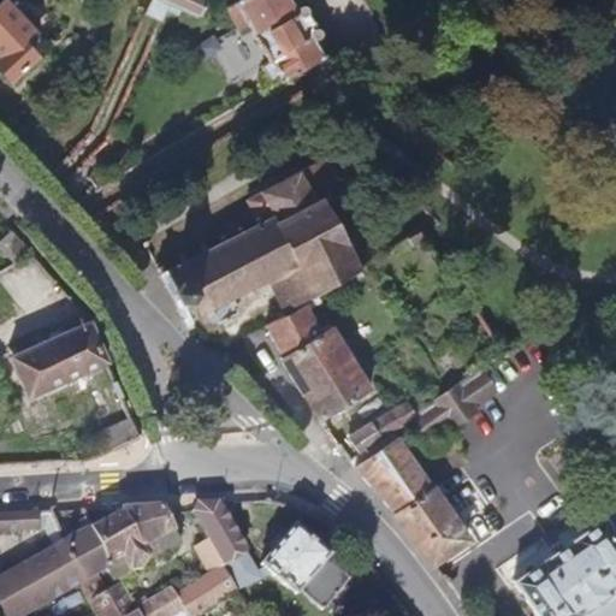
[(3,0),(0,3),(0,67),(11,78),(35,54),(22,39),(31,29),(4,0),(3,0)]
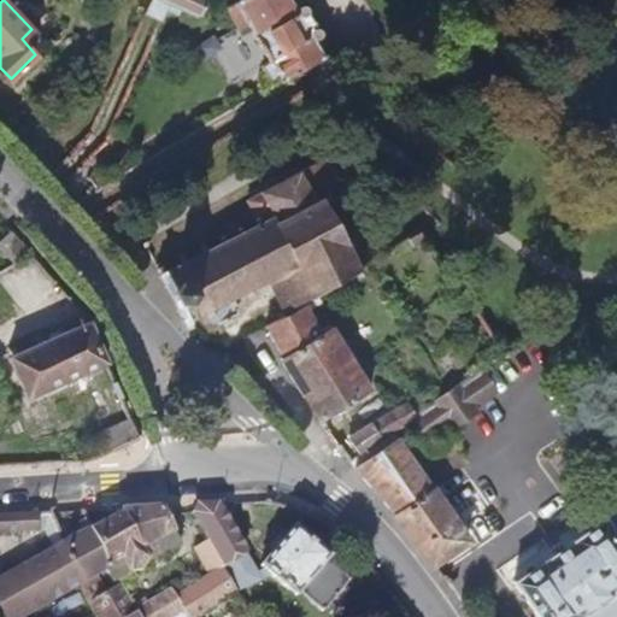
[(198,18),(206,0),(150,0),(145,13),(160,21),(168,5),(198,18)]
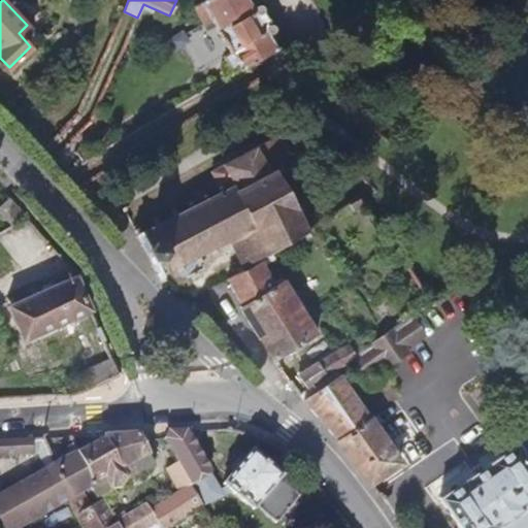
[(234,73),(273,50),(277,47),(266,30),(269,18),(258,0),(203,0),(195,5),(204,22),(210,18),(231,52),(224,56),(234,73)]
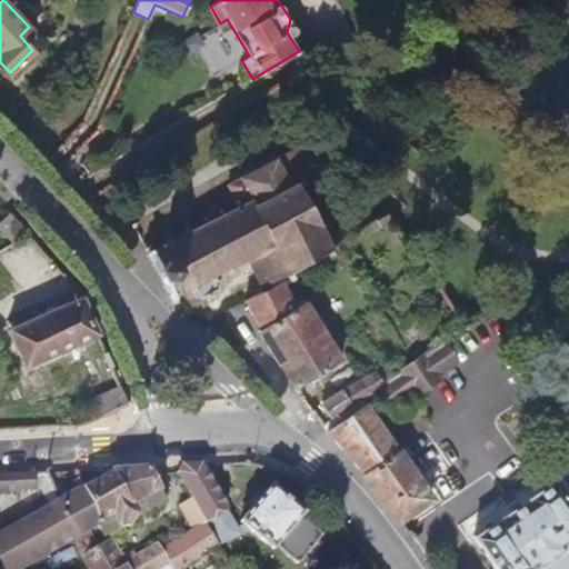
[(307,47),(290,19),(287,32),(299,51),(307,47)]
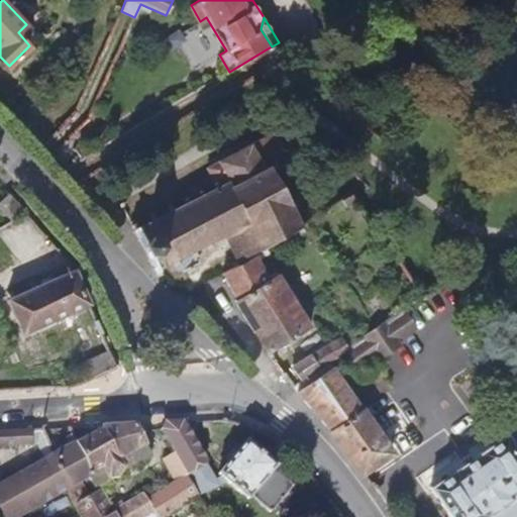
[(236,261),(303,221),(266,141),(206,167),(209,175),(181,191),(187,204),(133,231),(154,272),(224,236),(236,261)]
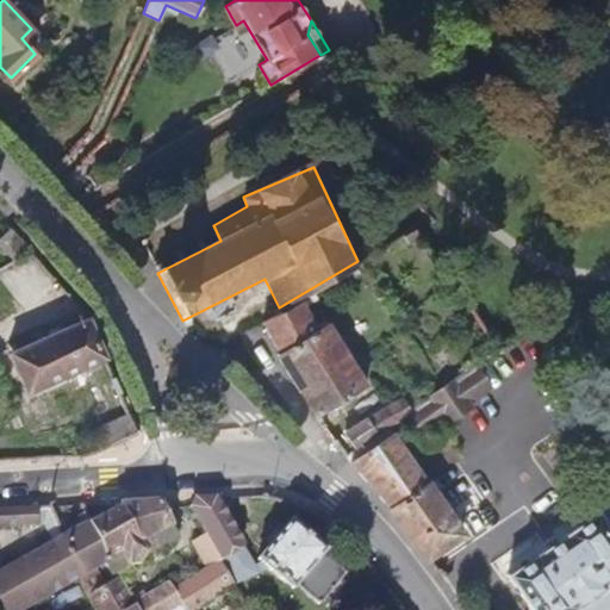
[(27,244),(12,229),(0,241),(0,242),(14,257),(27,244)]
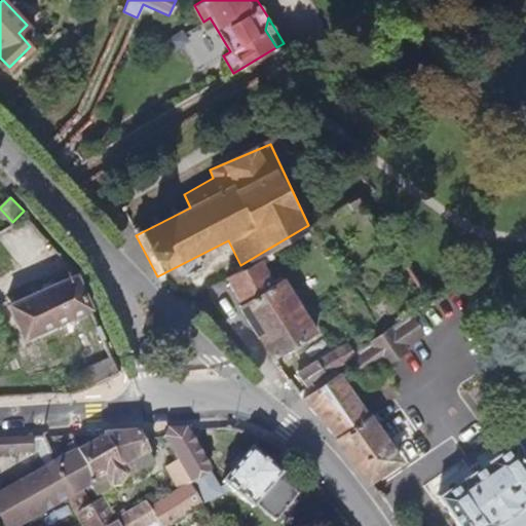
[(40,266),(61,255),(52,246),(44,251),(45,253),(36,258),(40,266)]
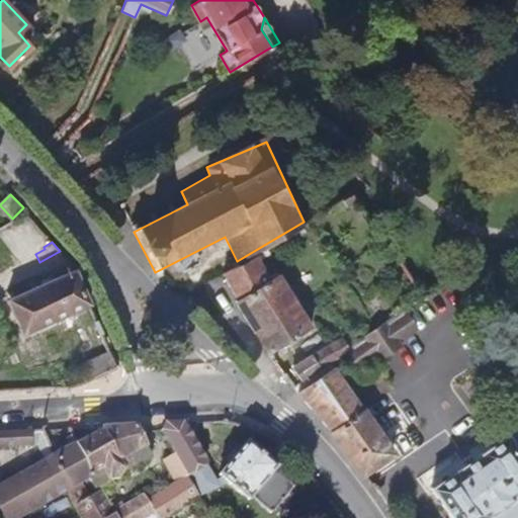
[(239,266),(224,273),(240,305),(254,330),(268,353),(311,328),(279,274),(271,278),(257,257),(239,266)]
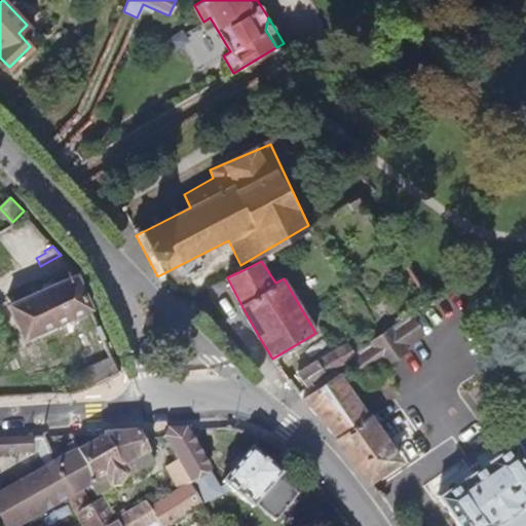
[(86,300),(75,274),(9,304),(25,338),(90,309),(86,300)]
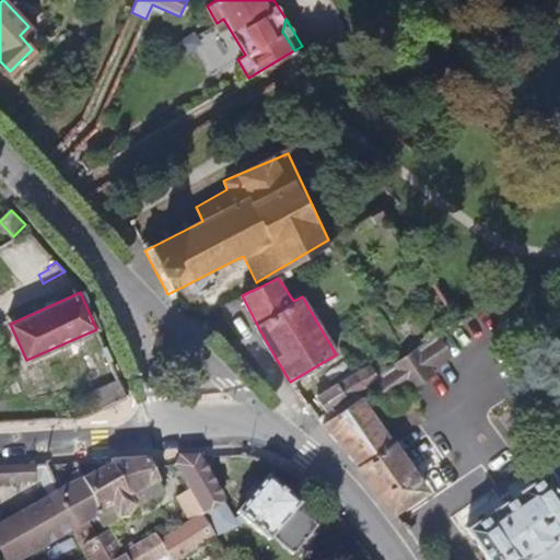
[(435,336),(389,369),(374,380),(387,399),(410,384),(413,388),(435,373),(433,368),(448,357),(435,336)]
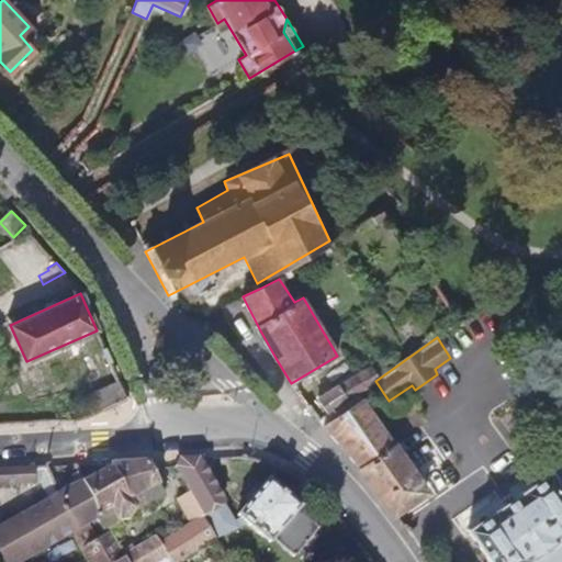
[(328,415),(375,381),(391,370),(383,358),(317,396),(328,415)]
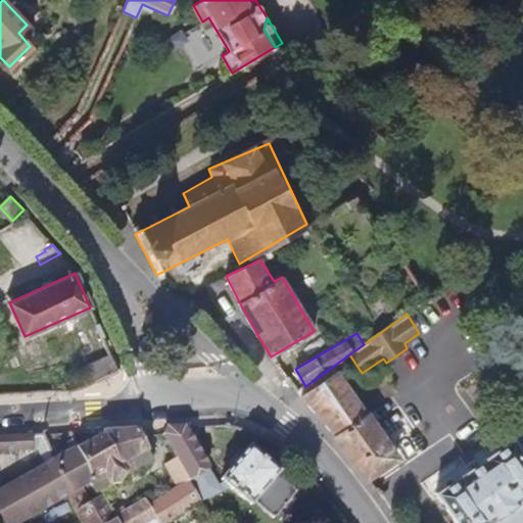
[(85,386),(117,373),(109,353),(78,369),(85,386)]
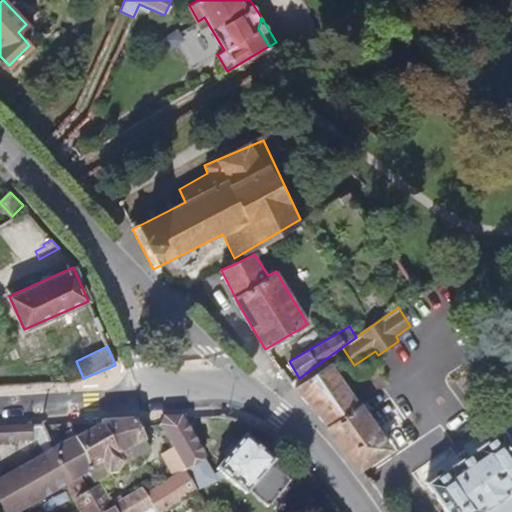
[(344,449),(359,470),(390,449),(331,364),(294,388),(309,405),(311,408),(328,427),(344,449)]
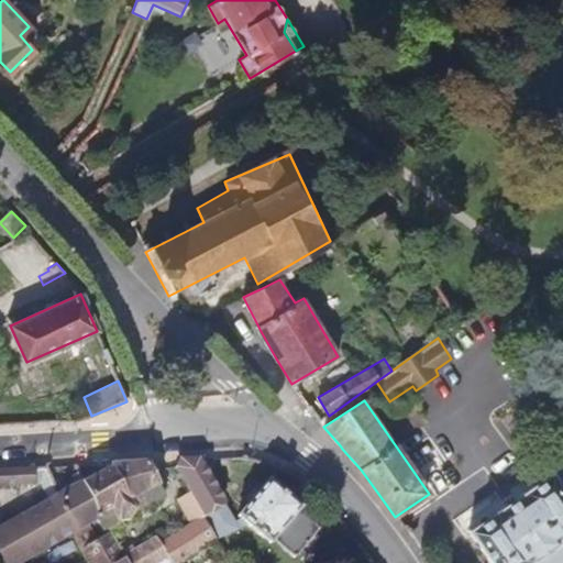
[(159,485),(148,462),(109,464),(110,467),(83,482),(101,518),(97,521),(103,533),(123,521),(128,522),(135,510),(130,499),(159,485)]
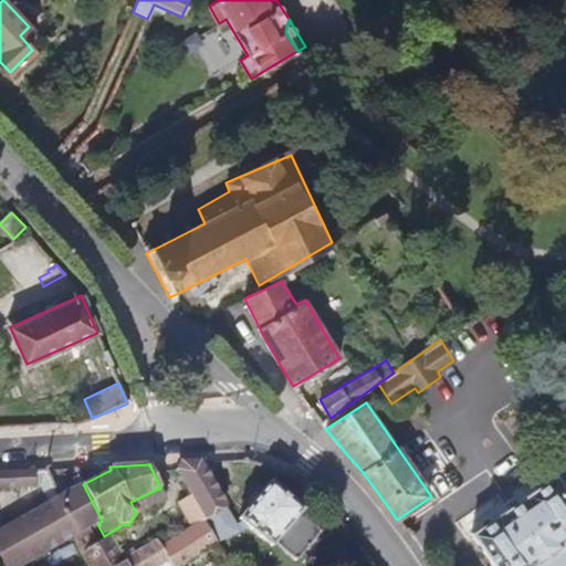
[(192,495),(206,519),(199,523),(211,543),(239,526),(230,513),(200,465),(176,467),(192,495)]
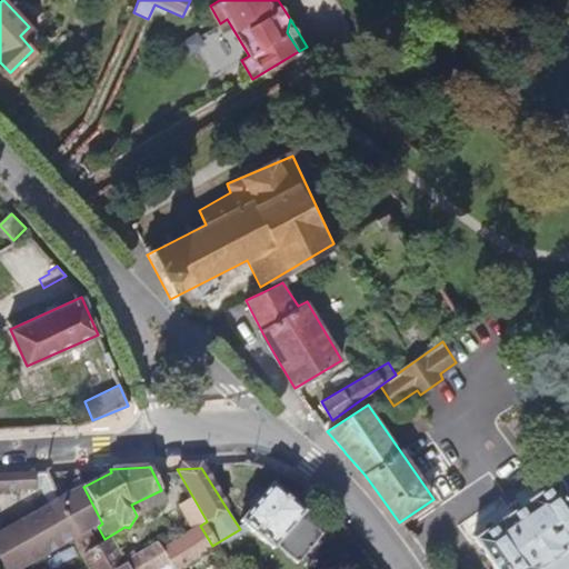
[(20,568),(76,538),(79,537),(59,498),(47,472),(0,475),(0,492),(40,491),(48,506),(0,532),(0,553),(7,568),(20,568)]
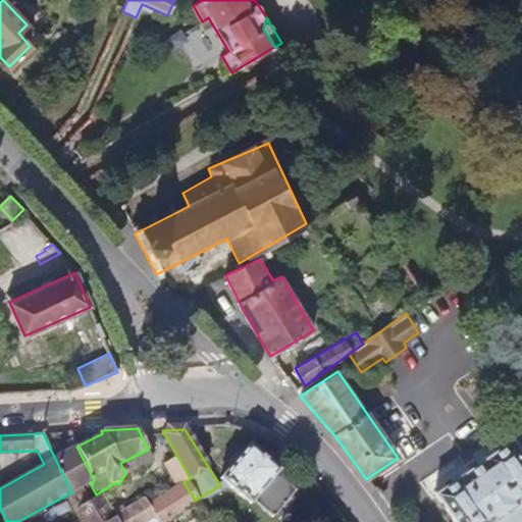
[(521,521),(521,453),(513,439),(435,491),(456,521),(521,521)]
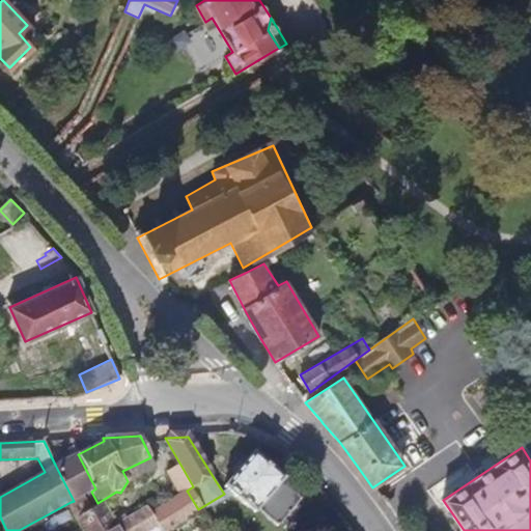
[(74,501),(84,496),(91,492),(95,488),(78,454),(77,453),(55,465),(74,501)]
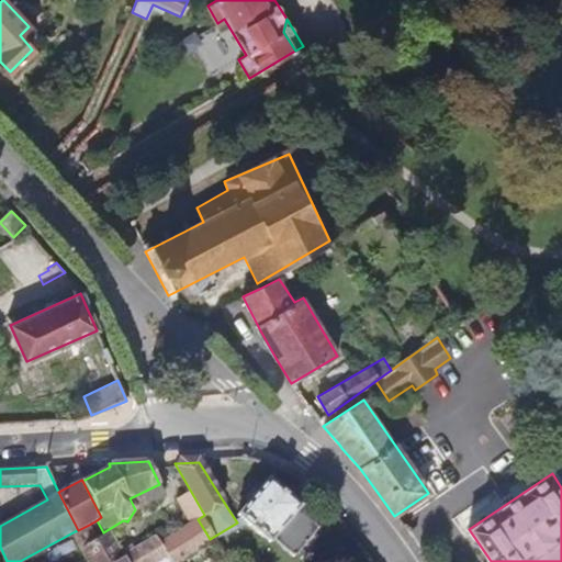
[(293,559),(316,532),(295,514),(298,510),(266,483),(236,517),(269,544),(272,541),(293,559)]
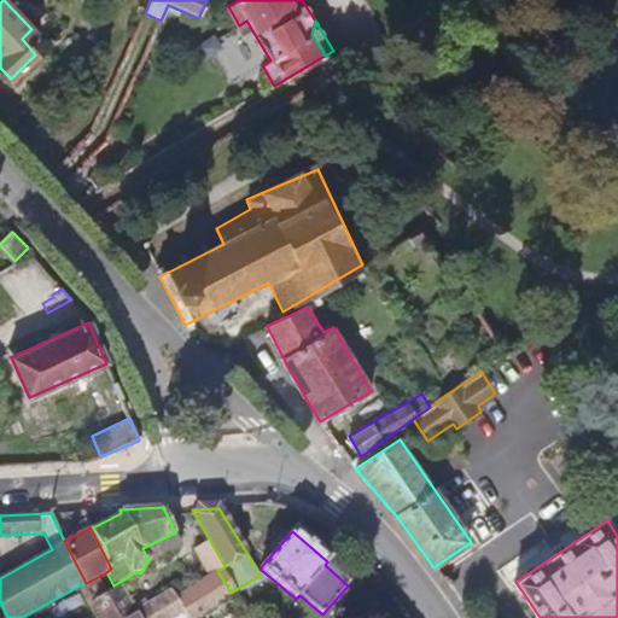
[(225,566),(210,541),(193,548),(208,577),(217,571),(225,566)]
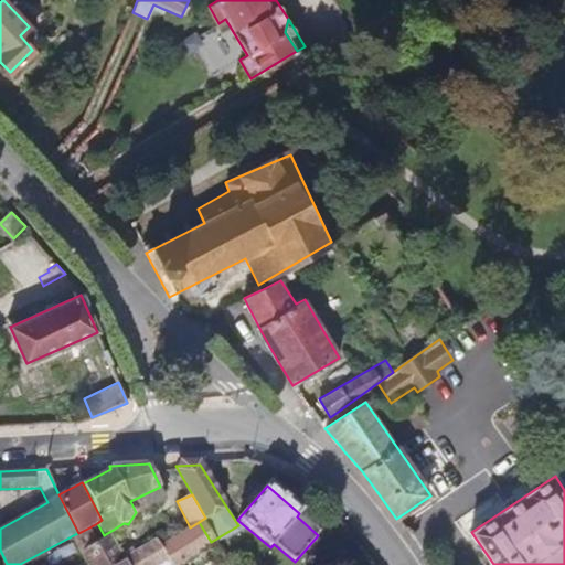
[(211,542),(199,522),(190,528),(160,545),(158,542),(126,560),(108,535),(97,542),(89,528),(78,533),(75,534),(91,564),(181,564),(213,546),(211,542)]
